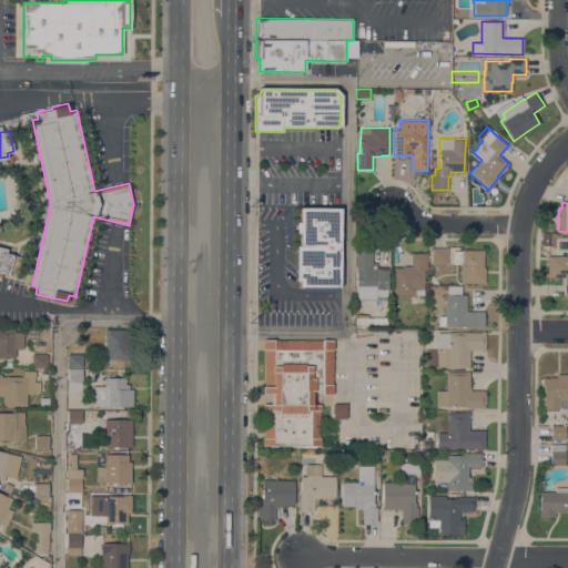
[(338,210),(337,286),(298,286),(298,281),(296,281),(296,245),(300,245),(300,243),(298,243),(298,235),(300,235),(300,233),(296,233),(296,222),(300,222),(298,210),(338,210)]
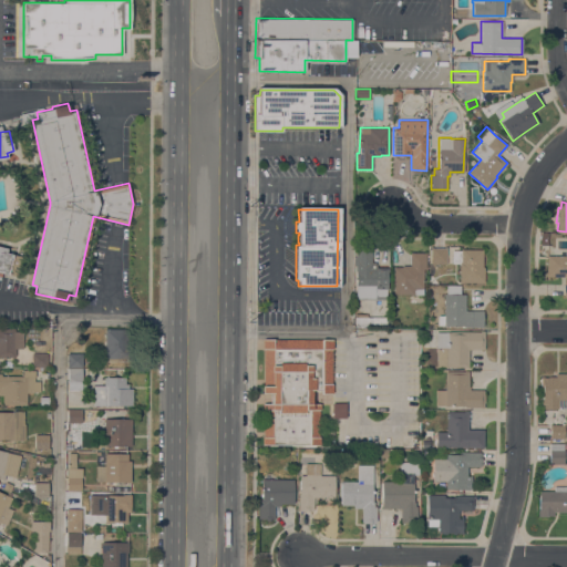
[(0,247),(13,250),(13,254),(21,256),(17,276),(0,271),(0,247)]
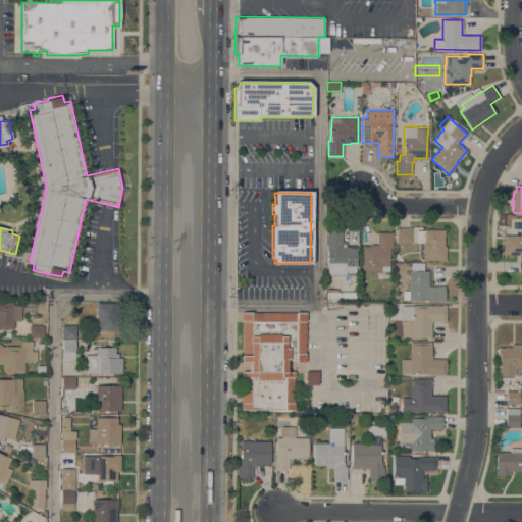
[(342,241),(347,241),(347,247),(358,247),(358,250),(357,250),(357,266),(356,266),(356,275),(346,275),(346,274),(328,274),(328,250),(327,250),(327,244),(325,244),(325,237),(327,237),(327,227),(343,227),(342,241)]
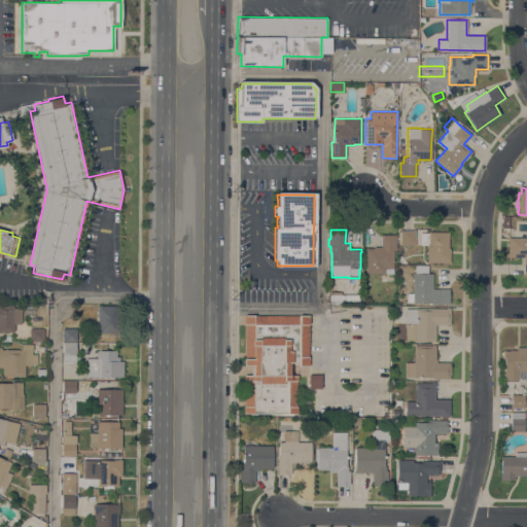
[(415,230),(415,245),(400,244),(400,230),(415,230)]
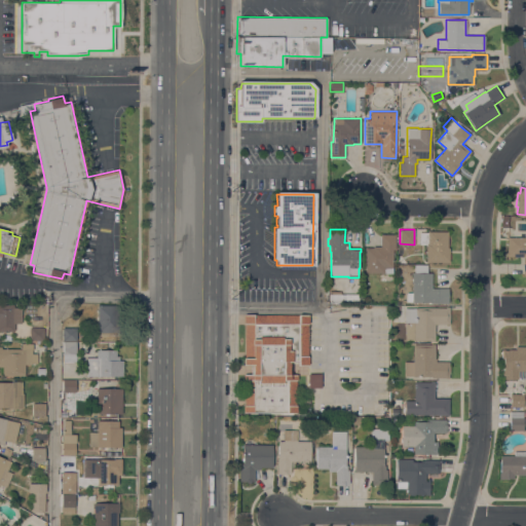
[(425,262),(425,243),(419,243),(419,232),(427,232),(427,231),(447,231),(447,248),(449,248),(449,262),(425,262)]
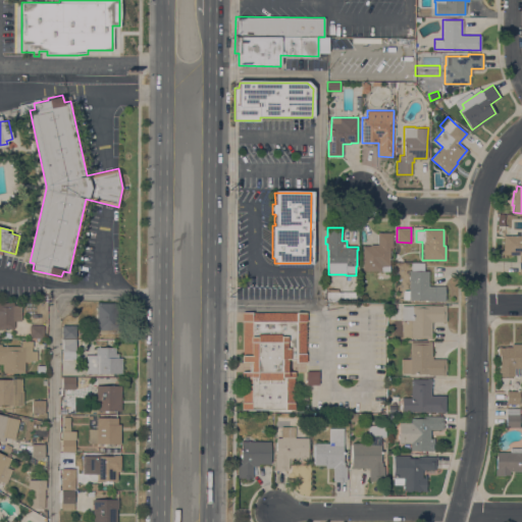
[(521,235),(521,230),(521,272),(519,272),(519,254),(503,254),(504,235),(521,235)]
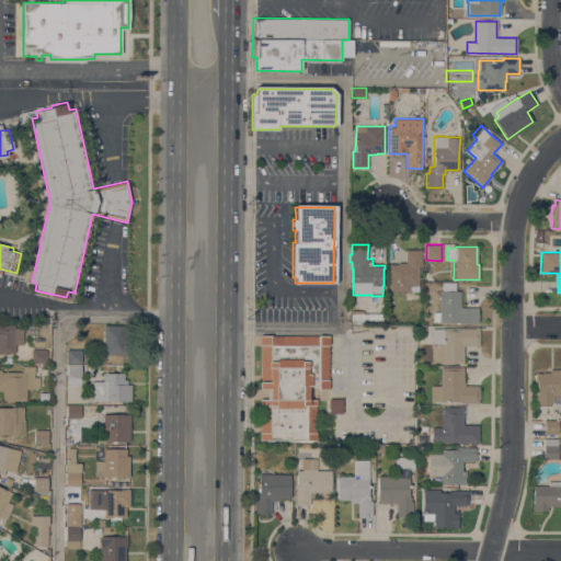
[(405,249),(422,250),(422,265),(419,265),(419,276),(420,276),(420,277),(419,277),(419,292),(389,290),(389,263),(398,264),(398,262),(405,262),(405,249)]
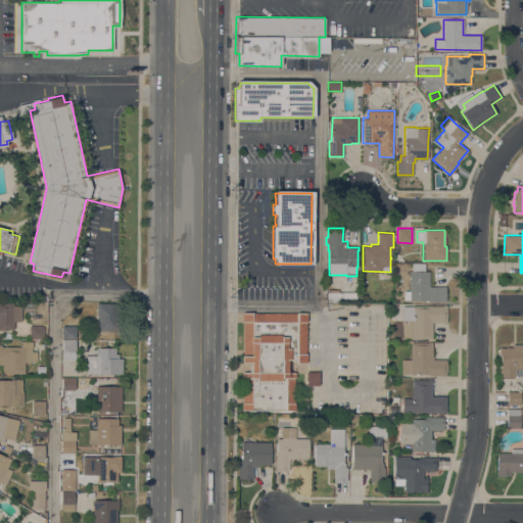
[(410,271),(411,271),(411,264),(425,264),(425,271),(429,271),(429,286),(445,286),(445,301),(425,301),(425,300),(403,299),(405,290),(410,290),(410,271)]
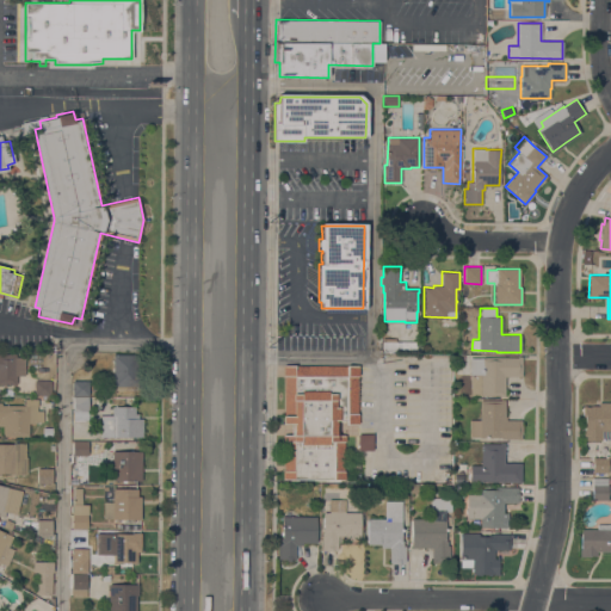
[(417,351),(382,350),(382,337),(390,337),(390,340),(417,341),(417,351)]
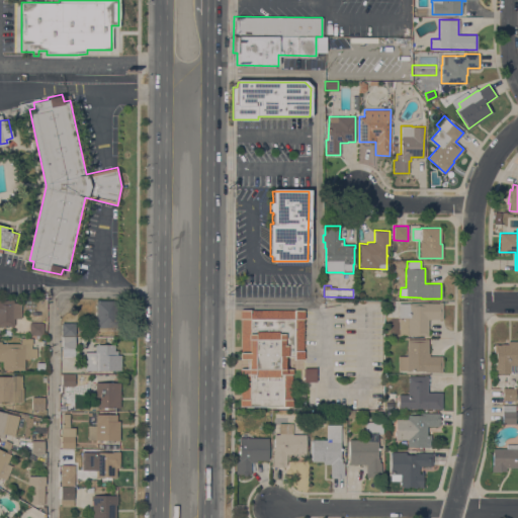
[(0,299),(13,299),(13,317),(14,317),(14,325),(13,325),(13,326),(0,326),(0,299)]
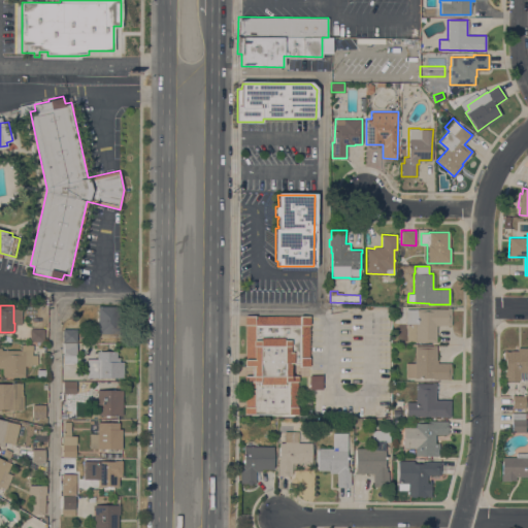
[(98,306),(122,306),(122,333),(97,333),(98,306)]
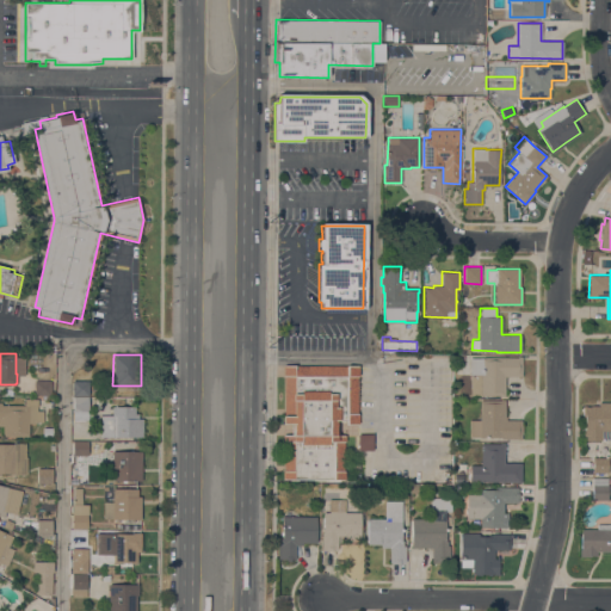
[(470,374),(469,374),(470,357),(483,357),(517,357),(517,356),(522,356),(522,376),(505,376),(505,396),(500,396),(500,395),(470,395),(470,374)]
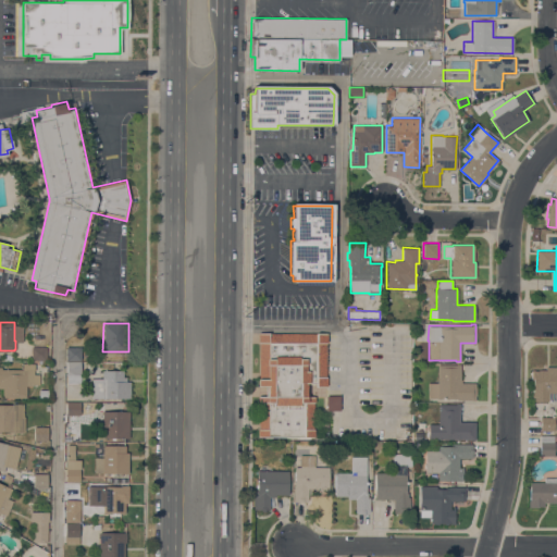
[(326,334),(326,343),(325,343),(325,376),(326,376),(326,386),(317,386),(317,383),(309,383),(309,387),(307,387),(307,396),(314,396),(314,403),(313,403),(313,429),(314,429),(314,436),(309,436),(309,438),(297,438),(297,436),(258,436),(258,429),(259,429),(259,403),(258,403),(258,396),(265,396),(265,386),(258,386),(258,334),(326,334)]
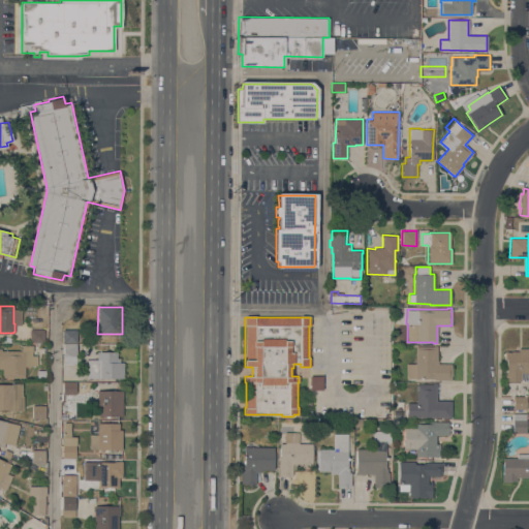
[(30,342),(30,330),(43,330),(43,342),(30,342)]
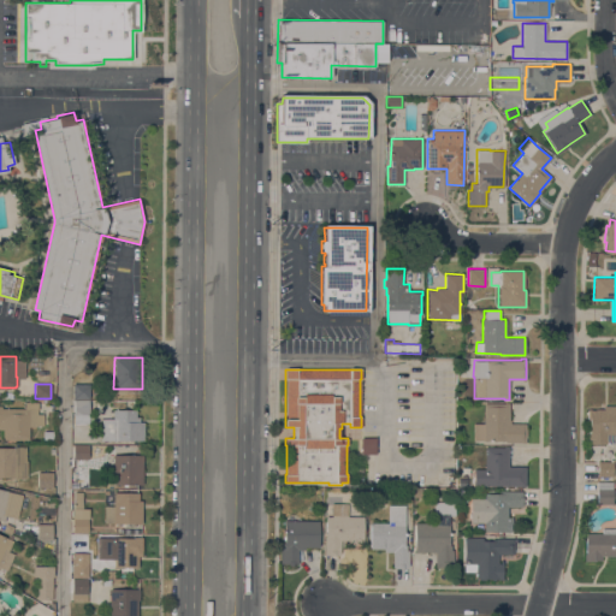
[(73,398),(73,384),(89,384),(89,398),(73,398)]
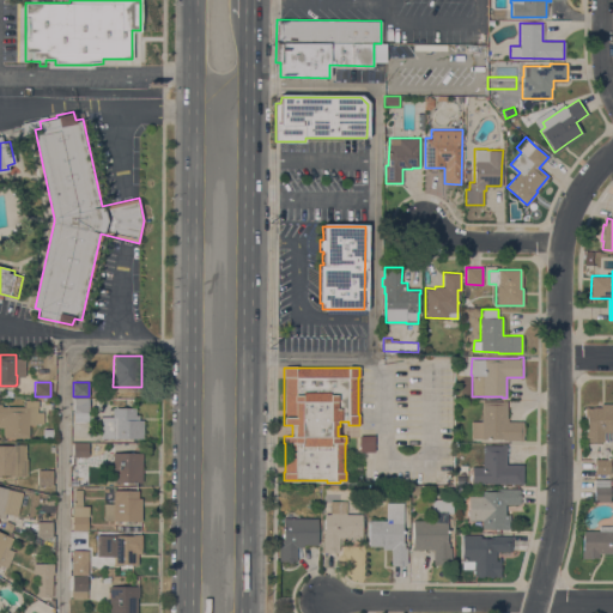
[(468,393),(457,393),(457,382),(467,382),(468,393)]
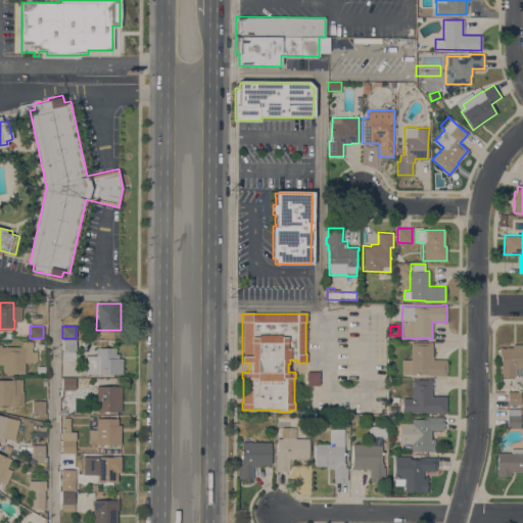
[(76,360),(62,360),(62,340),(76,340),(76,360)]
